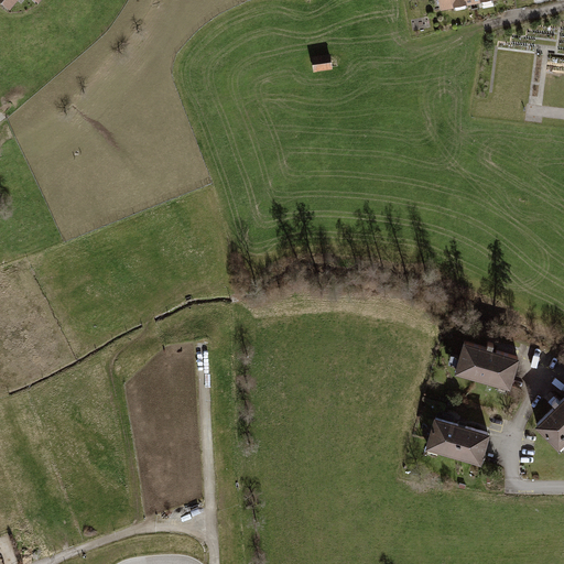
[(436,0),(438,11),(498,0),(436,0)]
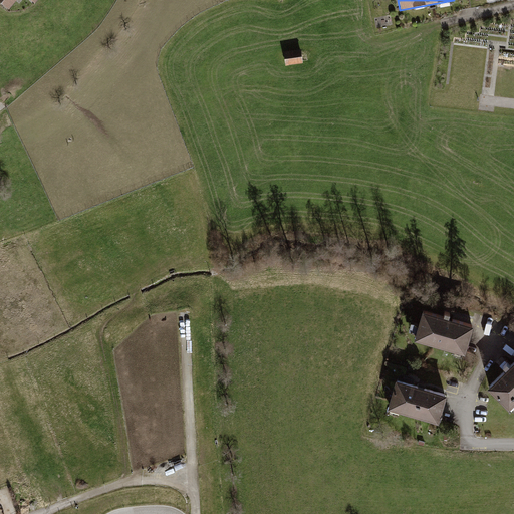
[(300,51),(283,53),(285,66),(302,64),(300,51)]
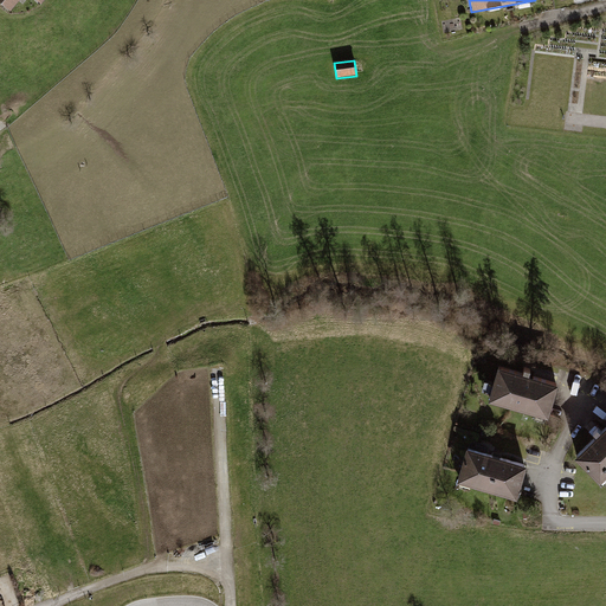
[(556,386),(495,368),(487,403),(547,420),(556,386)]
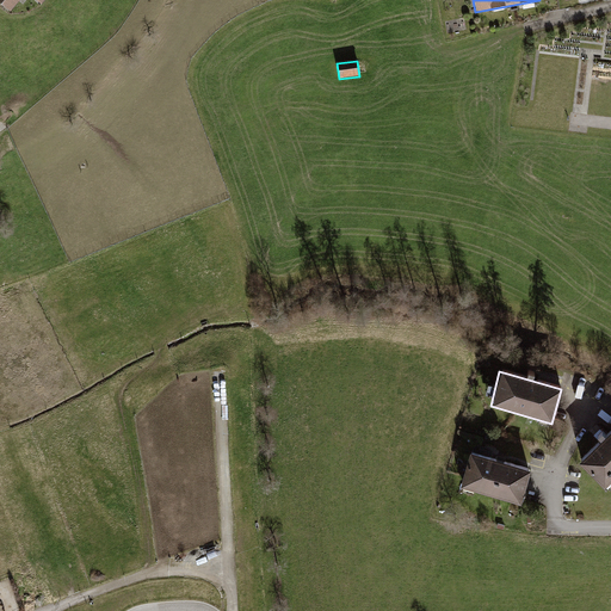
[(610,429),(578,462),(602,489),(610,479),(610,429)]
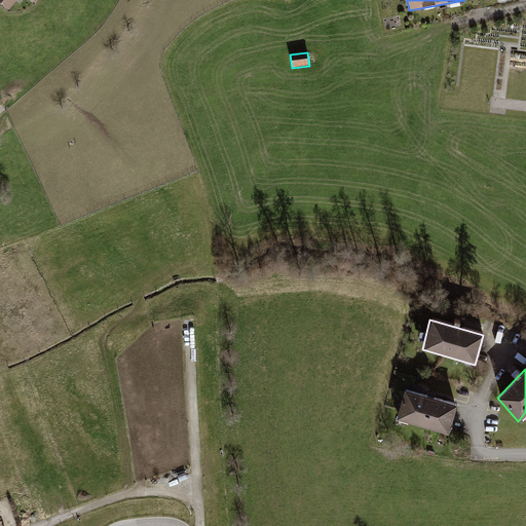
[(455,405),(403,389),(397,419),(447,435),(455,405)]
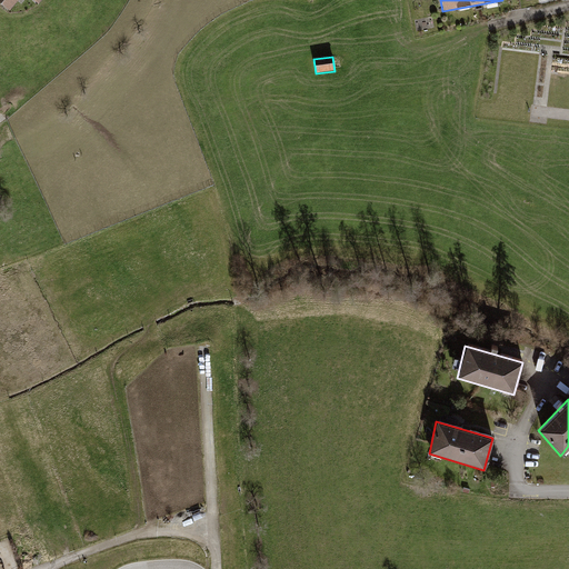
All buildings are outlined.
